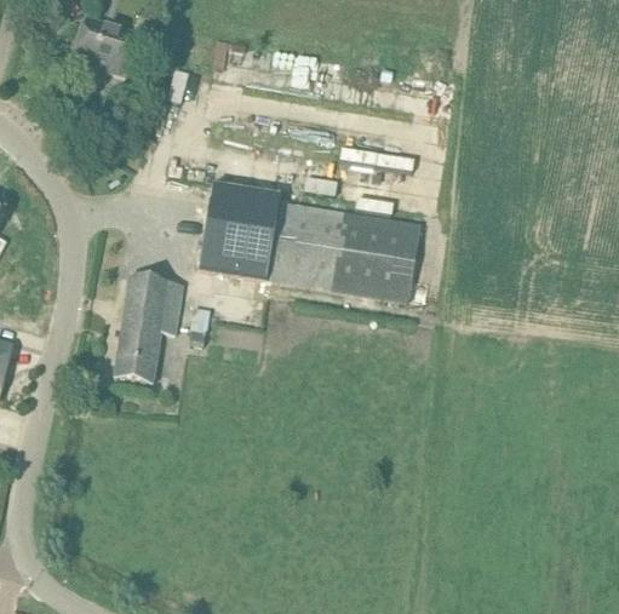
[(72,69),(73,69),(78,55),(112,66),(109,72),(126,76),(138,34),(87,18),(72,69)]
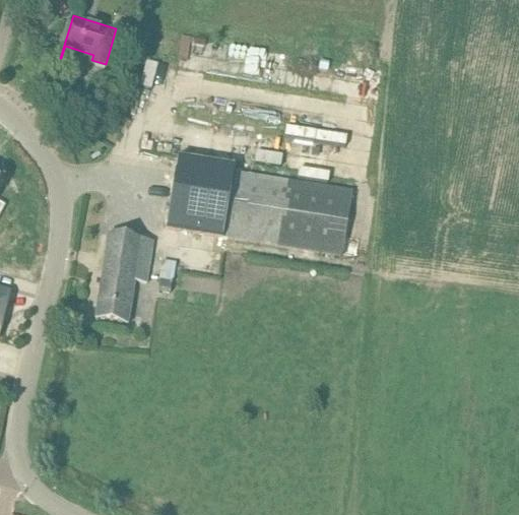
[(177,159),(169,227),(341,254),(352,188),(177,159)]
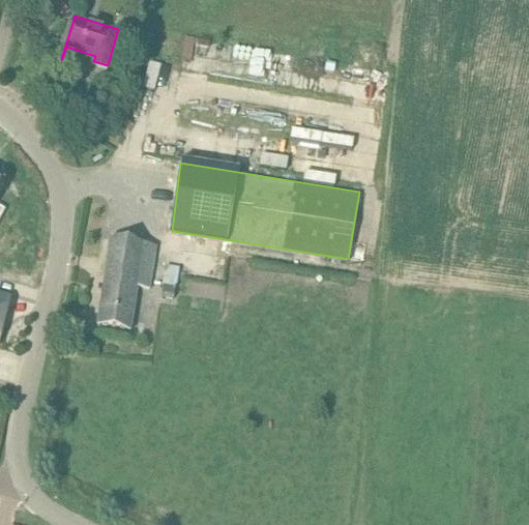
[(111,235),(97,323),(130,327),(138,284),(150,286),(156,242),(111,235)]
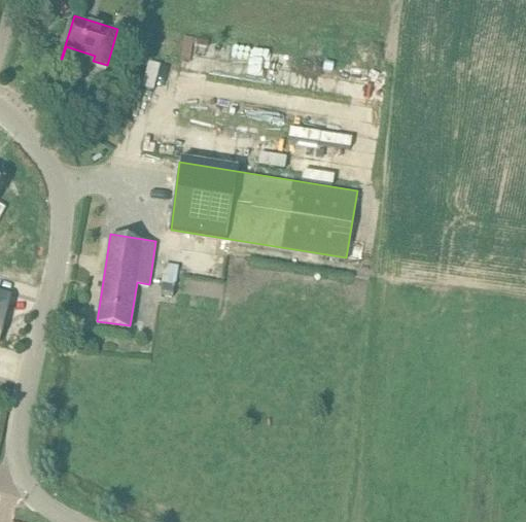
[(159,293),(174,296),(179,264),(164,261),(159,293)]
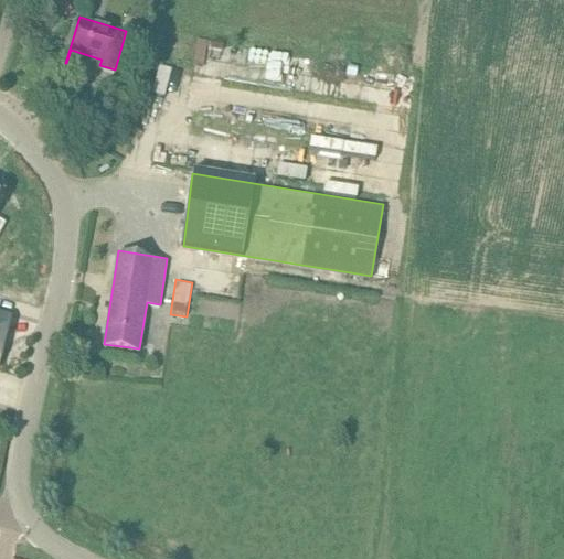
[(0,356),(11,314),(0,311),(0,356)]
